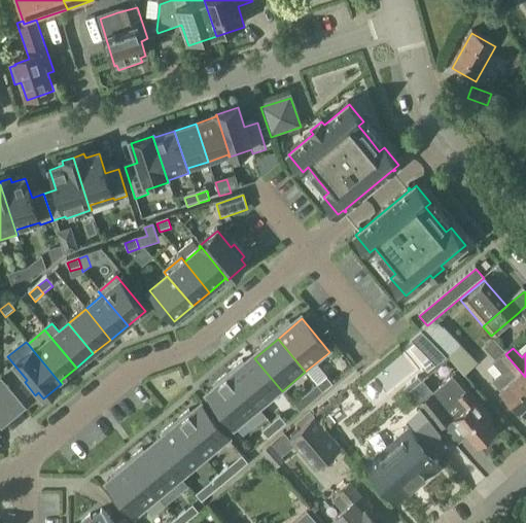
[(525,377),(505,354),(493,365),(501,375),(492,383),(519,413),(521,411),(523,412),(525,409),(525,377)]
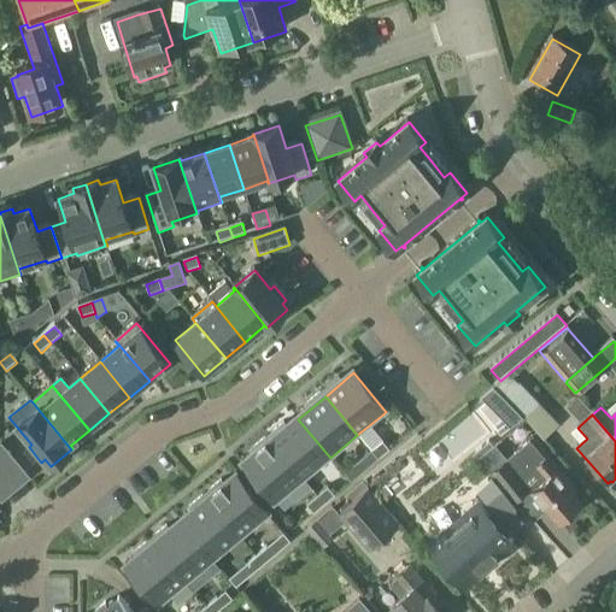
[(298,419),(270,441),(310,489),(311,489),(304,480),(330,458),(298,419)]
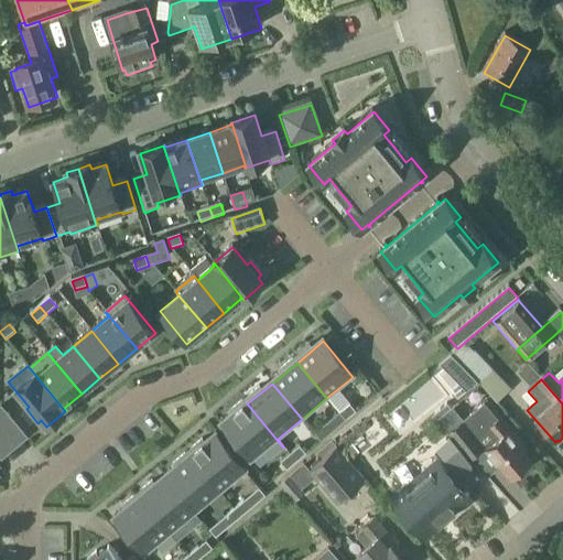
[(247,404),(222,426),(251,461),(263,450),(271,459),(283,448),(247,404)]
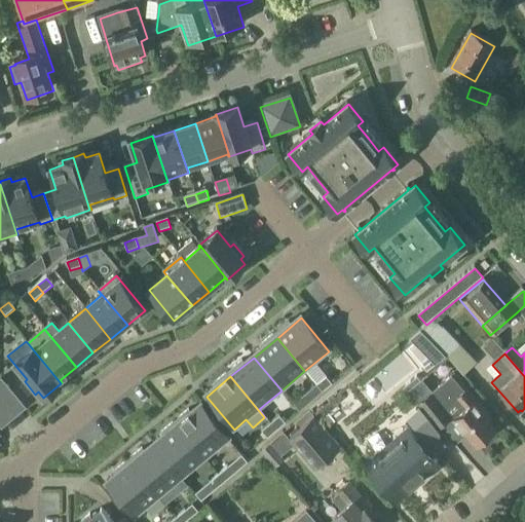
[(438,430),(451,419),(476,448),(496,431),(481,412),(484,410),(455,377),(419,408),(438,430)]
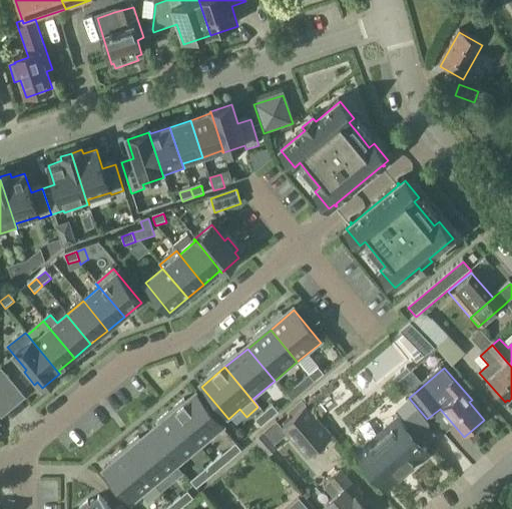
[(319,369),(310,377),(316,384),(325,376),(319,369)]
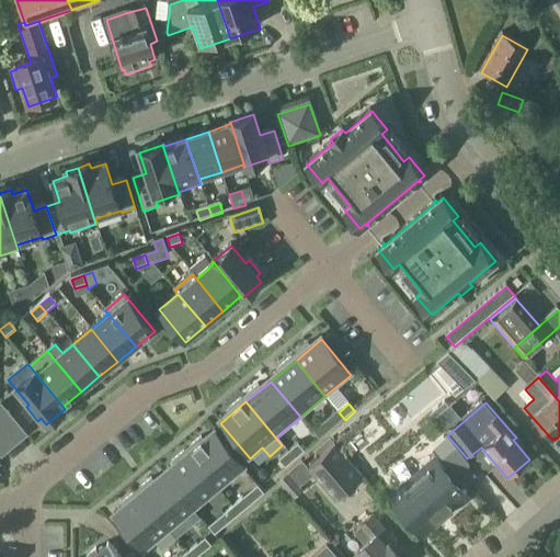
[(432,416),(435,420),(448,409),(445,405),(432,416)]
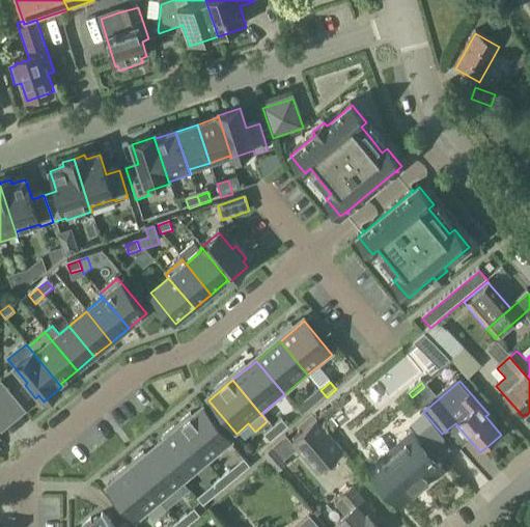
[(0,432),(2,433),(25,413),(2,384),(0,385),(0,432)]
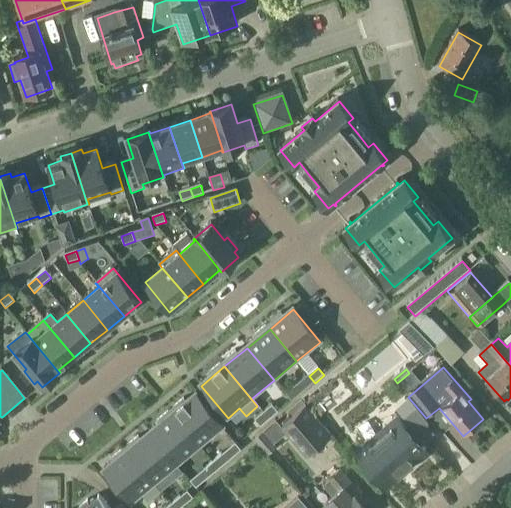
[(309,376),(294,388),(300,395),(315,383),(309,376)]
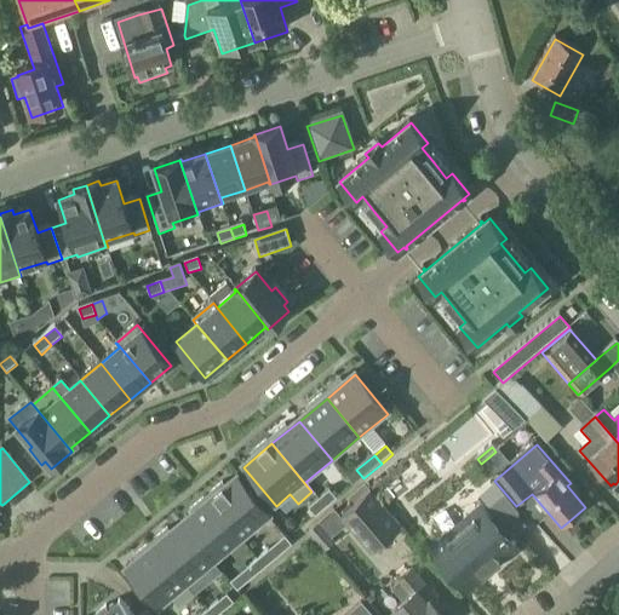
[(223,484),(206,499),(241,541),(270,517),(238,478),(225,488),(223,484)]
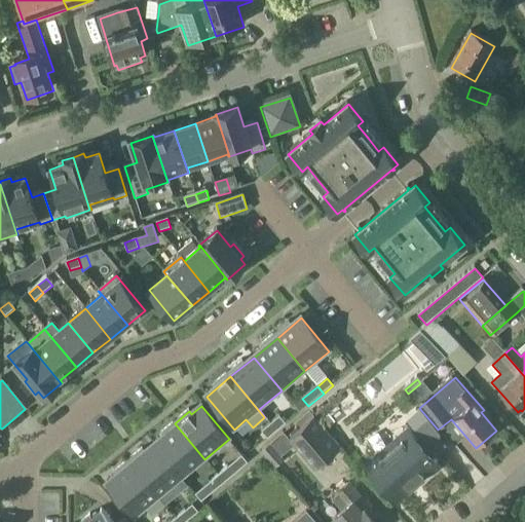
[(286,424),(279,417),(270,424),(276,432),(286,424)]
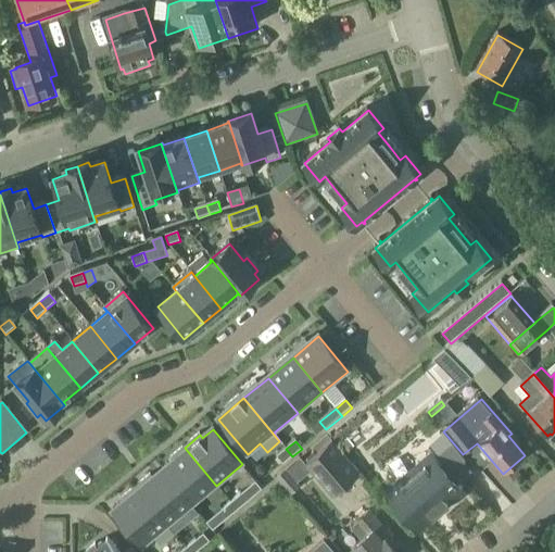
[(330,466),(348,487),(361,476),(332,442),(320,452),(331,466),(330,466)]
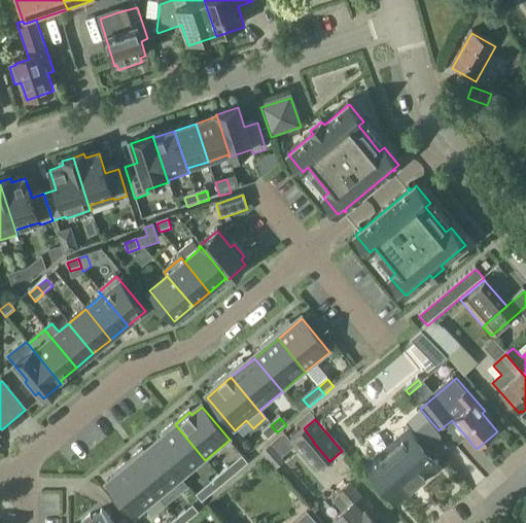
[(367,467),(366,468),(395,502),(410,490),(408,488),(414,483),(415,484),(436,464),(432,460),(436,457),(439,459),(451,448),(440,436),(442,434),(429,419),(415,431),(420,437),(415,441),(408,432),(375,461),(367,467)]
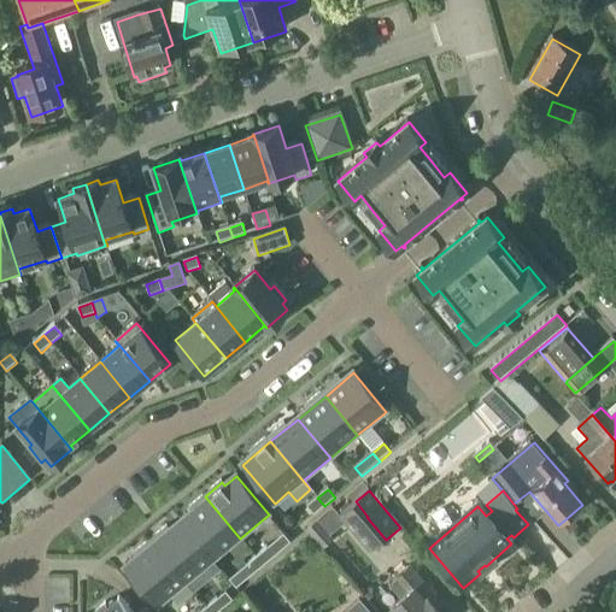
[(191,513),(181,522),(212,562),(240,539),(205,496),(188,510),(191,513)]
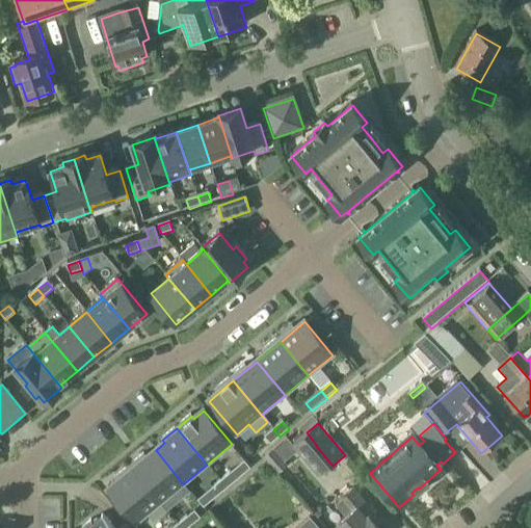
[(280,437),(273,429),(264,437),(270,445),(280,437)]
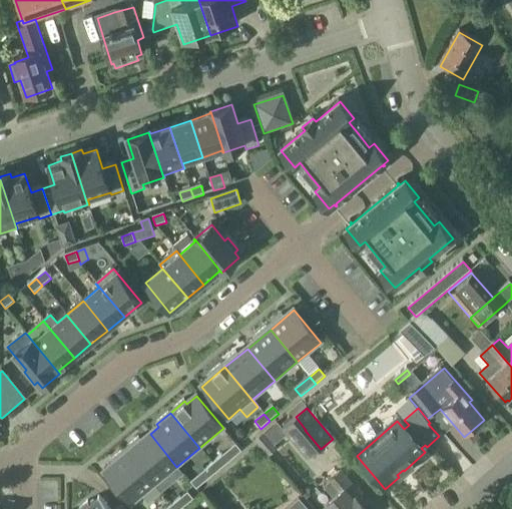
[(281,430),(308,461),(321,449),(305,430),(306,430),(296,417),(281,430)]
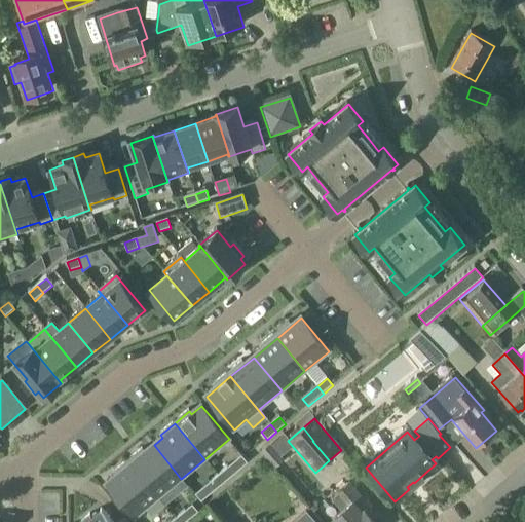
[(142,450),(128,461),(164,506),(165,506),(158,497),(181,479),(154,445),(145,453),(142,450)]
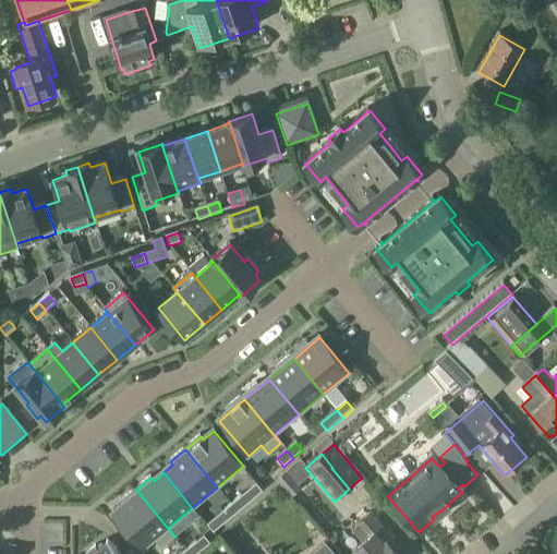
[(282,486),(293,498),(301,492),(285,473),(277,480),(282,486)]
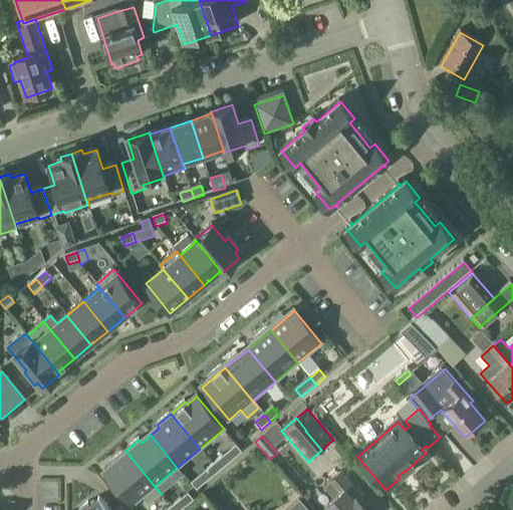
[(113,466),(103,473),(131,506),(143,496),(149,504),(161,494),(125,451),(111,463),(113,466)]
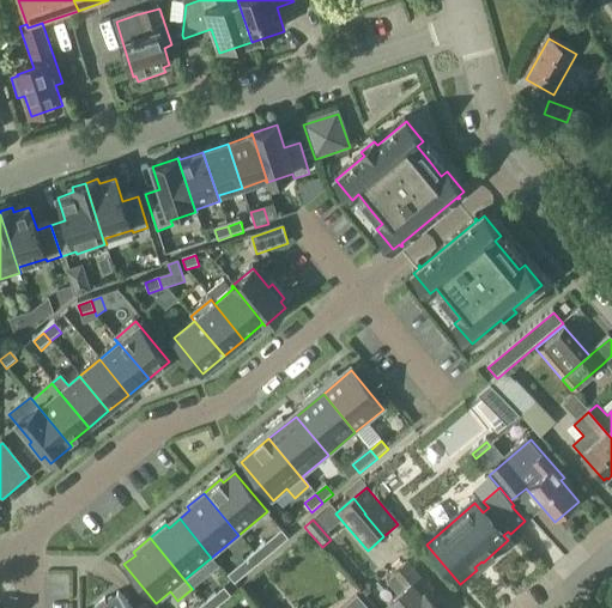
[(272,554),(266,546),(255,554),(262,563),(272,554)]
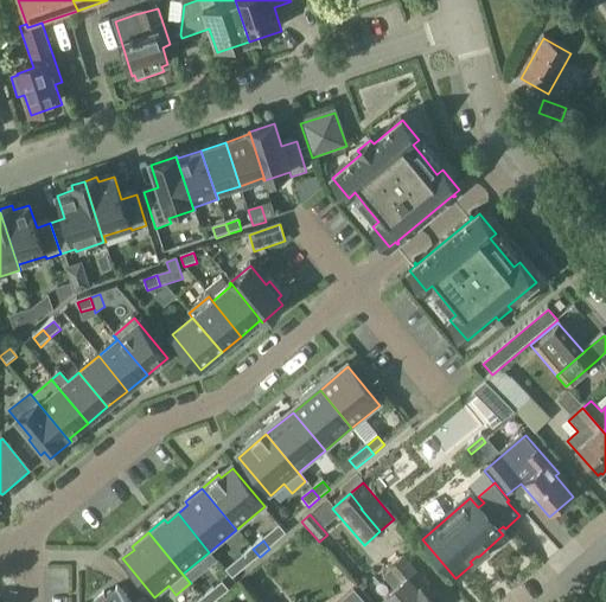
[(253,549),(242,558),(249,567),(260,557),(253,549)]
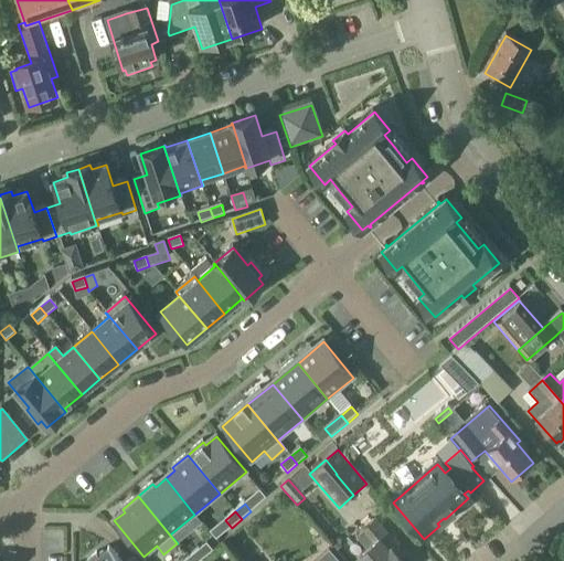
[(360,533),(371,544),(354,558),(357,560),(403,560),(407,556),(375,519),(360,533)]
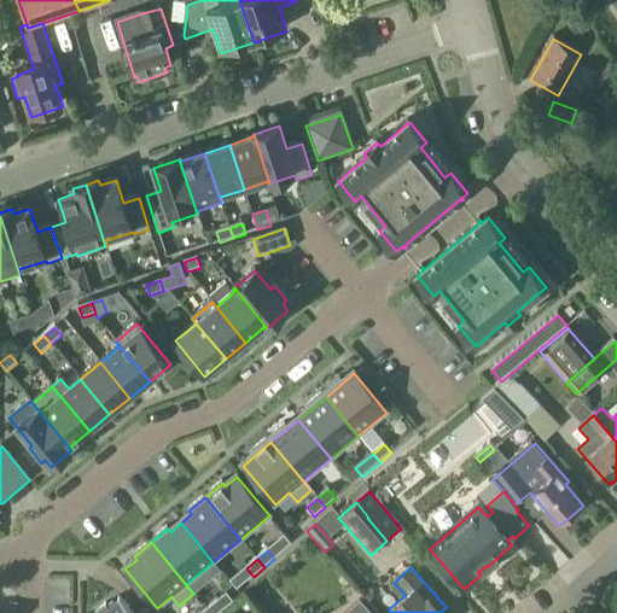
[(106,607),(99,612),(151,612),(149,609),(145,612),(131,612),(120,600),(118,601),(120,602),(109,611),(106,608),(108,608),(106,607)]
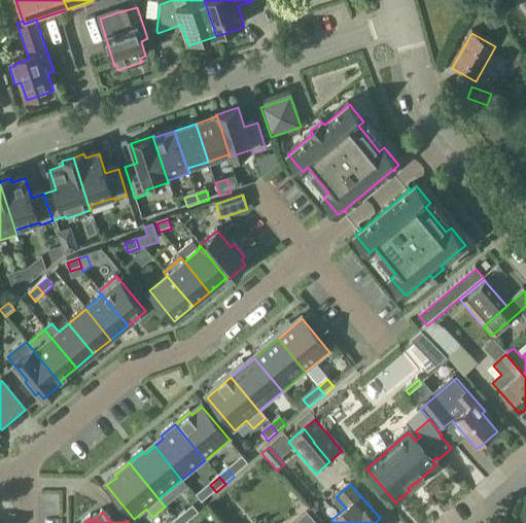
[(188,522),(191,520),(185,513),(176,520),(178,522),(188,522)]
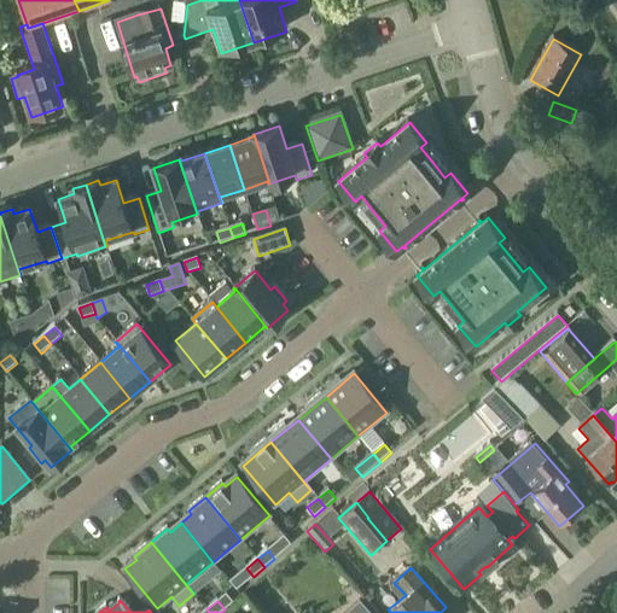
[(370,612),(361,602),(348,612),(370,612)]
